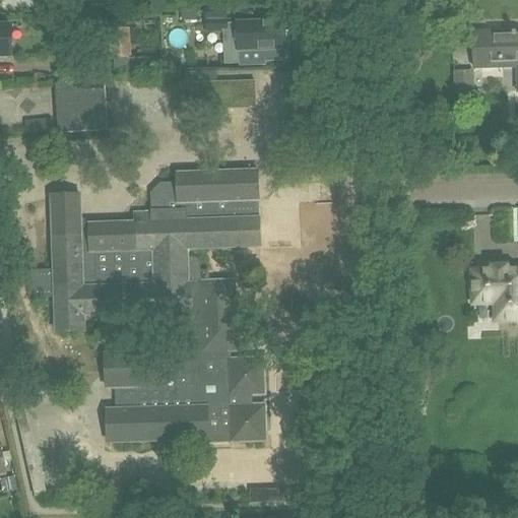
[(34,0),(35,14),(49,14),(49,0),(34,0)]
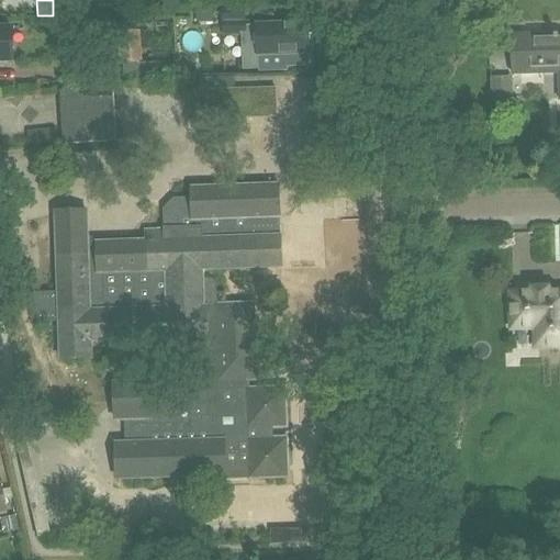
[(224,34),(244,33),(243,19),(243,6),(223,7),(210,7),(201,8),(202,20),(210,20),(211,51),(225,49),(224,34)]
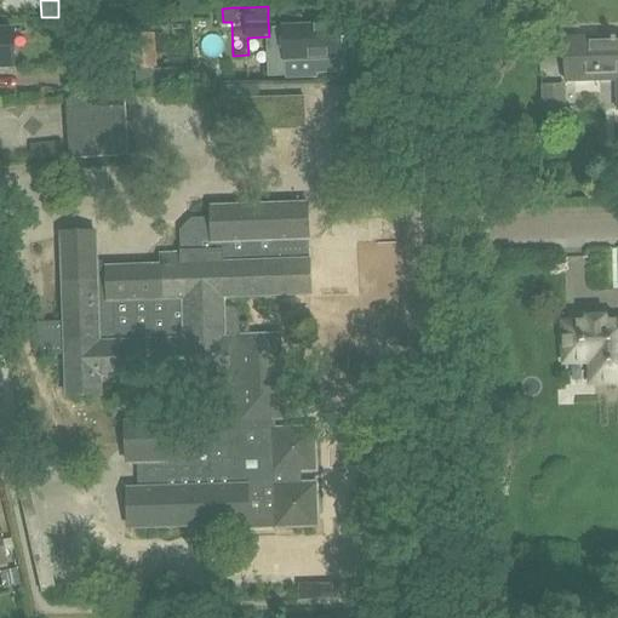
[(339,23),(281,24),(282,57),(313,57),(313,69),(338,69),(338,57),(341,57),(339,23)]
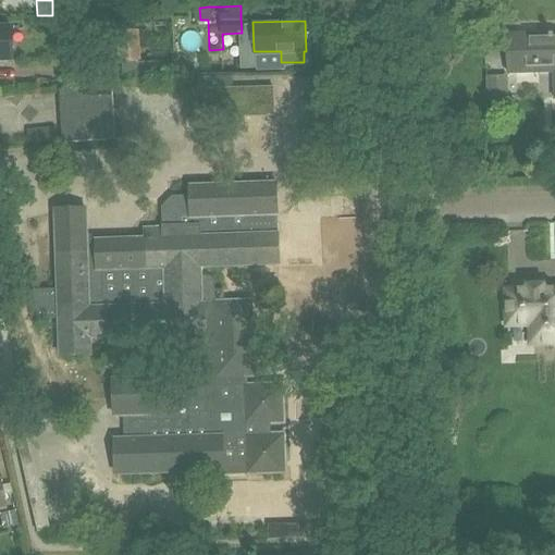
[(0,58),(12,58),(11,27),(0,27),(0,58)]
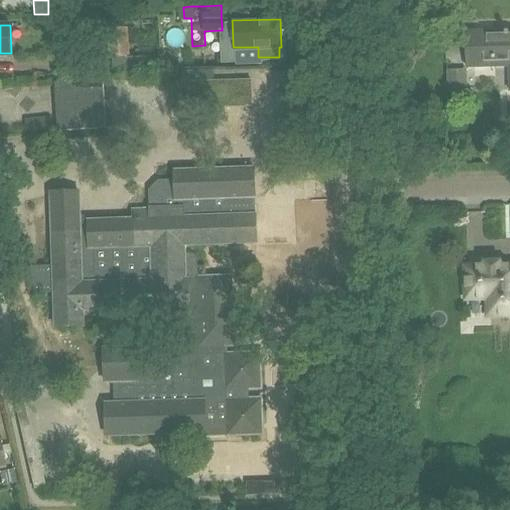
[(127,26),(105,28),(107,61),(130,59),(127,26)]
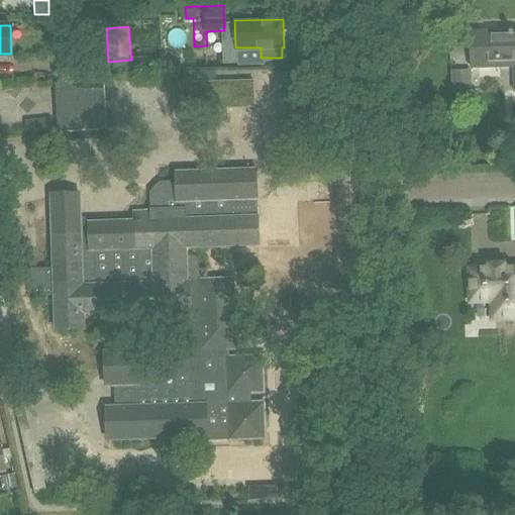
[(514,28),(471,29),(472,67),(513,66),(513,90),(514,90),(514,28)]
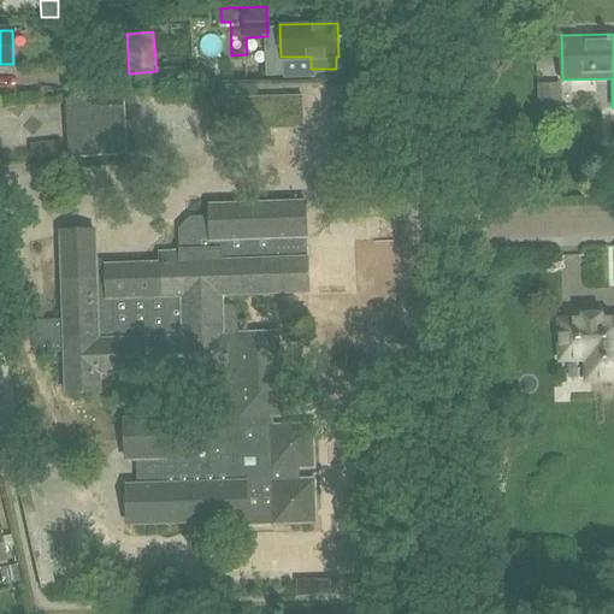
[(122,94),(64,98),(68,155),(125,152),(122,94)]
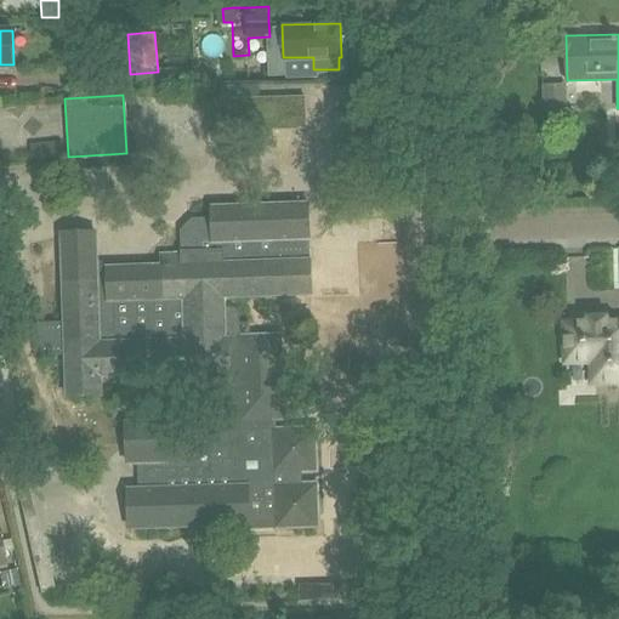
[(305,95),(259,96),(219,97),(208,97),(208,131),(305,128),(305,95)]
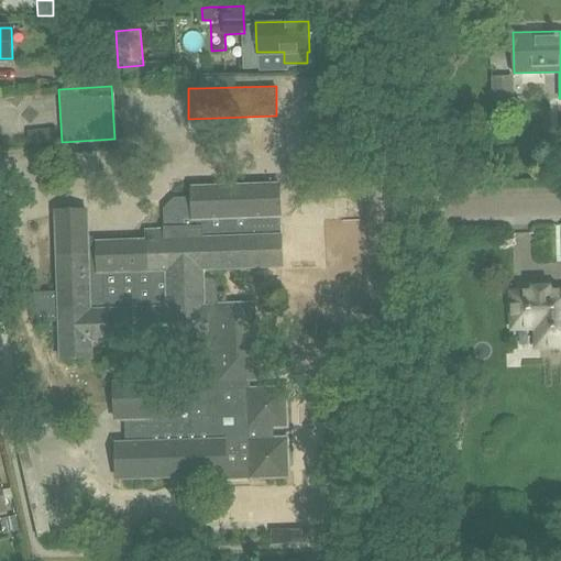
[(54,128),(32,129),(33,142),(55,141),(54,128)]
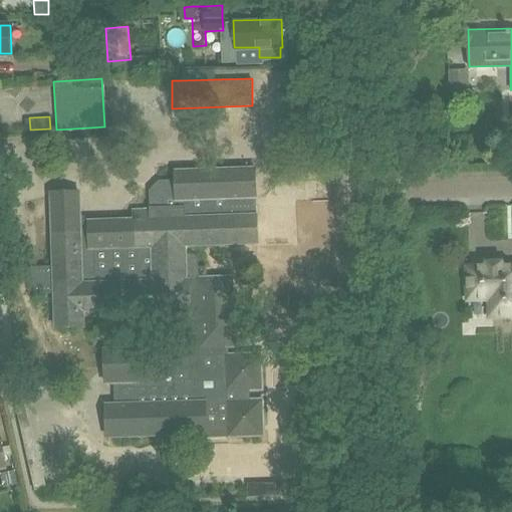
[(103,381),(116,381),(117,403),(103,403),(104,435),(202,432),(202,435),(261,433),(260,399),(241,400),(240,391),(260,390),(259,352),(224,353),(224,345),(233,345),(231,276),(205,277),(204,267),(196,267),(196,259),(189,253),(184,253),(184,244),(255,242),(254,214),(248,214),(248,197),(253,197),(252,167),(173,169),(173,179),(172,179),(165,180),(160,183),(158,184),(152,191),(151,193),(149,198),(148,204),(148,206),(147,206),(147,208),(131,209),(132,218),(86,219),(86,221),(77,221),(76,191),(49,192),(51,266),(26,267),(27,290),(51,290),(52,325),(81,324),(80,309),(177,306),(179,354),(153,355),(153,345),(102,347),(103,381)]
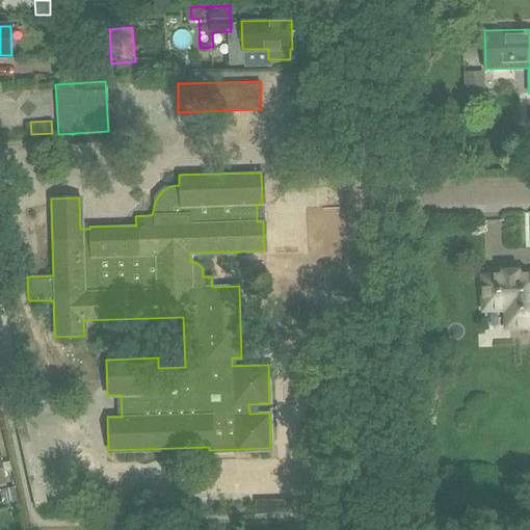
[(503,275),(483,275),(484,310),(502,309),(502,328),(529,327),(529,273),(521,274),(521,270),(503,271),(503,275)]
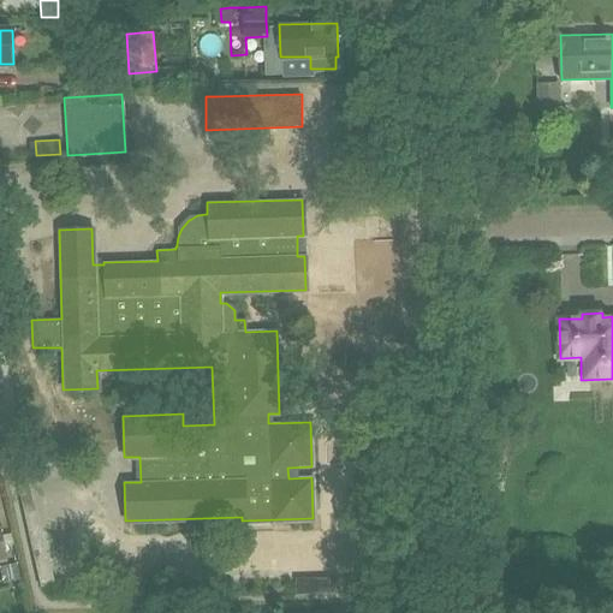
[(12,563),(0,566),(0,572),(3,584),(17,582),(12,563)]
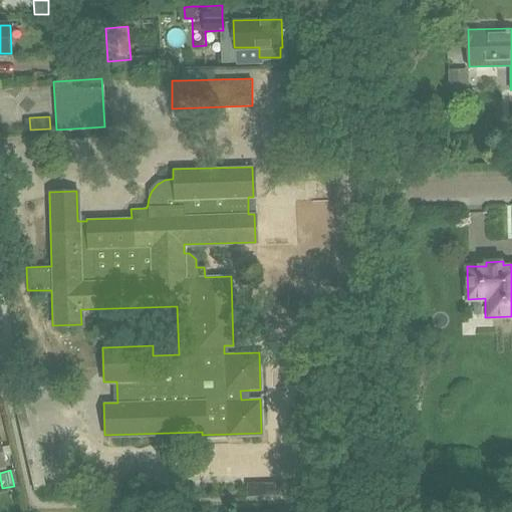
[(282,493),(281,481),(246,482),(246,495),(246,496),(282,495),(282,493)]
